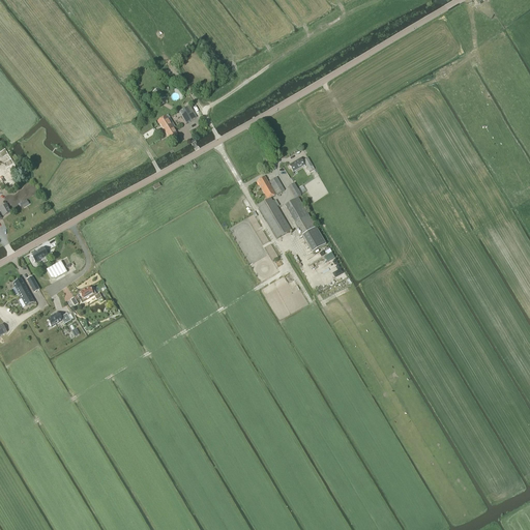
[(157,102),(165,98),(159,89),(152,94),(157,102)]
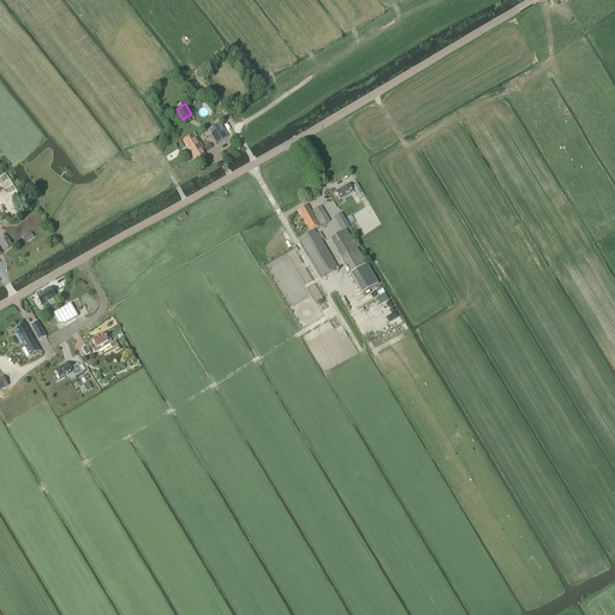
[(215,144),(227,137),(220,123),(207,131),(215,144)]
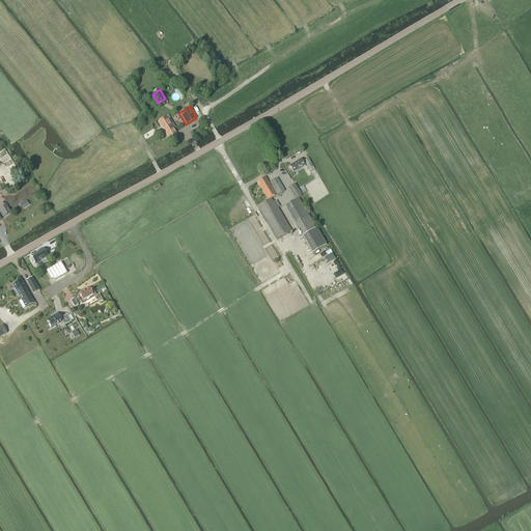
[(166,117),(158,122),(164,132),(163,133),(165,137),(167,136),(169,140),(177,135),(174,130),(175,129),(172,123),(170,124),(166,117)]
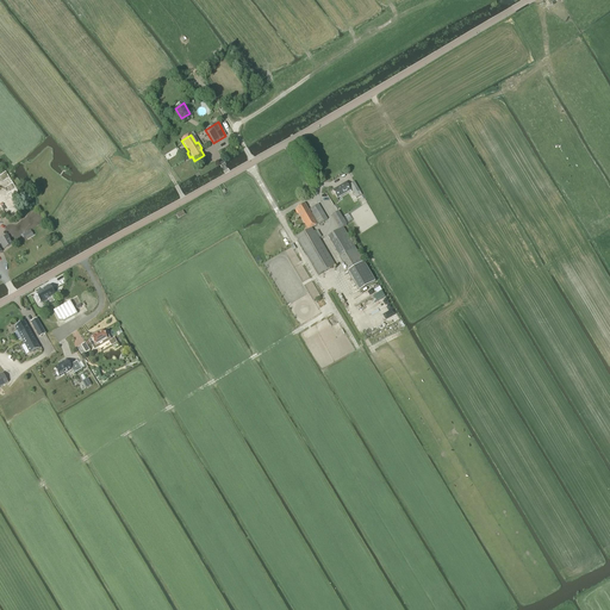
[(356,198),(361,195),(354,182),(349,185),(356,198)]
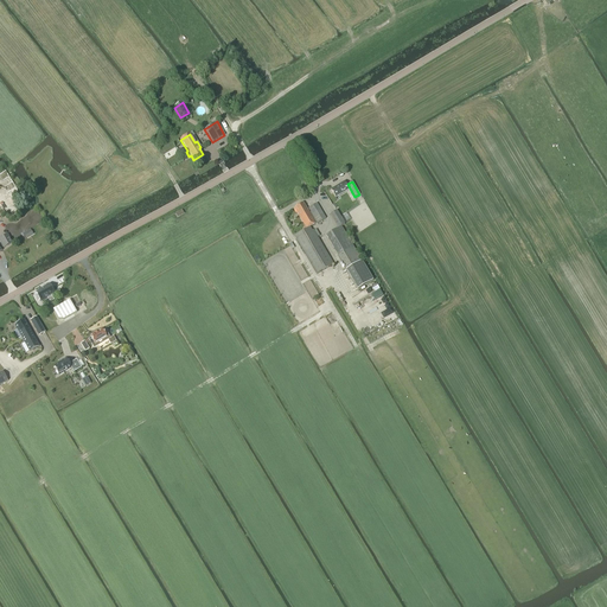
[(349,190),(344,183),(331,190),(336,198),(349,190)]
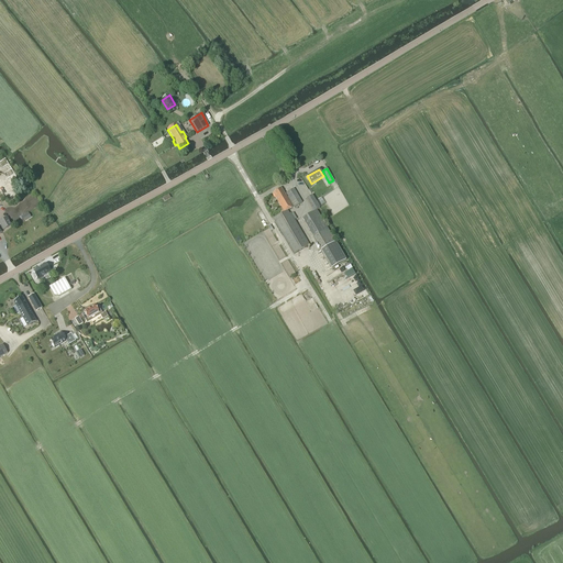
[(284,213),(287,211),(301,202),(294,189),(286,194),(288,197),(287,198),(282,188),(273,194),(284,212),(284,213)]
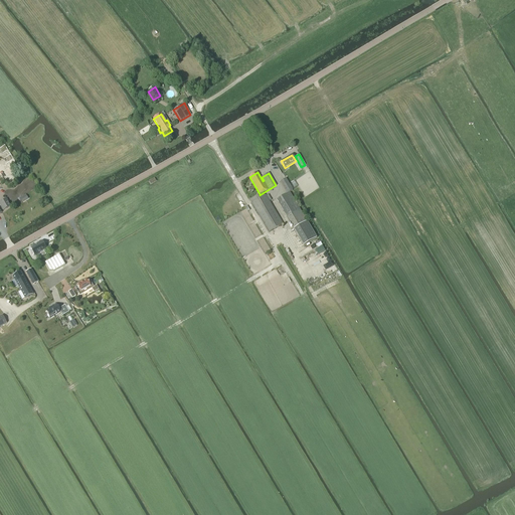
[(281,182),(288,194),(277,200),(294,229),(307,222),(290,192),(293,191),(286,179),(281,182)]
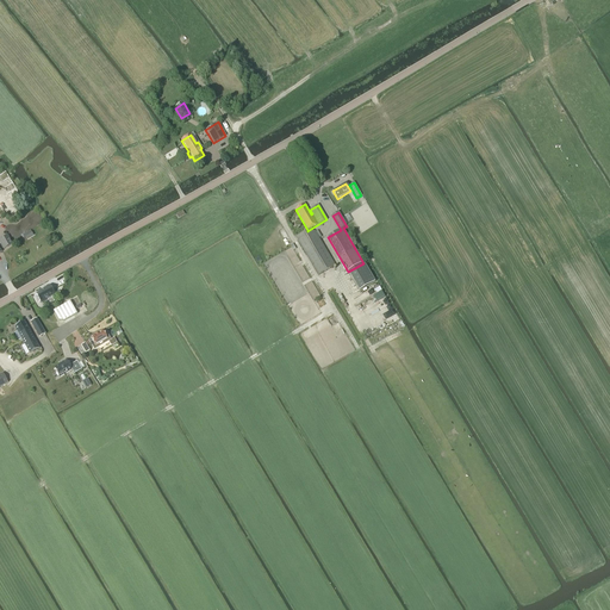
[(335,266),(315,231),(313,232),(311,229),(307,231),(307,230),(296,237),(318,275),(335,266)]
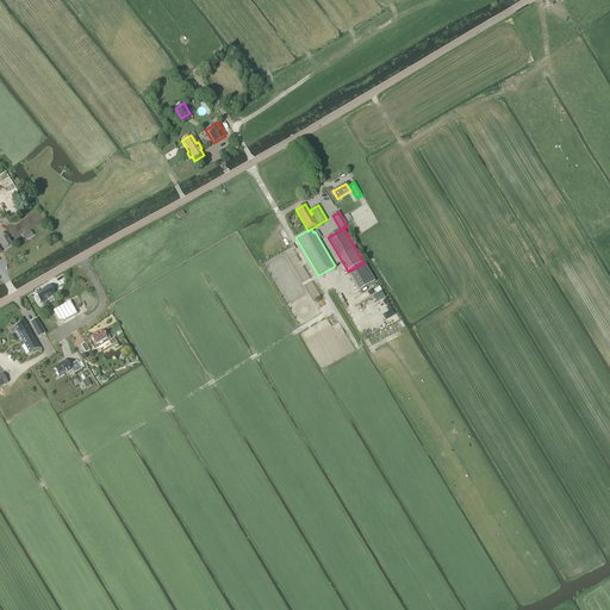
[(25,232),(22,235),(23,238),(24,237),(26,241),(31,237),(33,236),(31,231),(26,234),(25,232)]
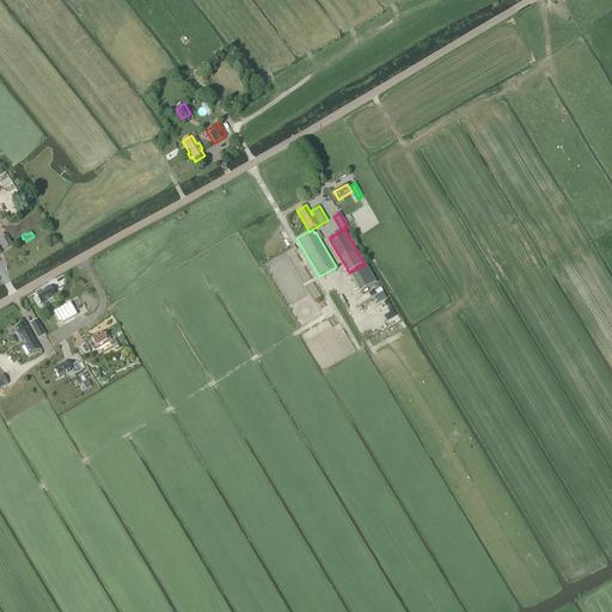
[(0,243),(2,248),(0,248),(0,250),(0,251),(4,250),(12,245),(7,237),(0,240),(0,243)]
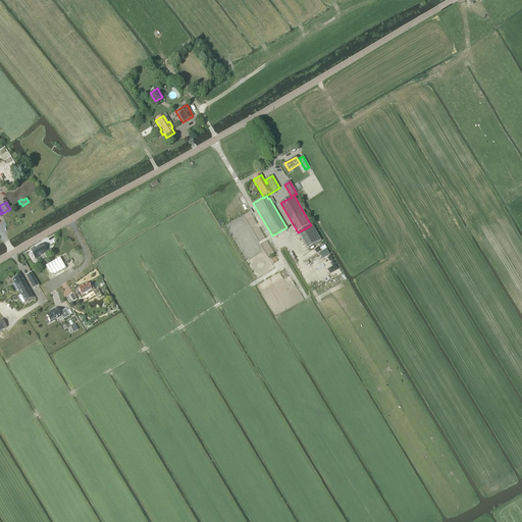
[(311,225),(298,232),(308,250),(321,242),(311,225)]
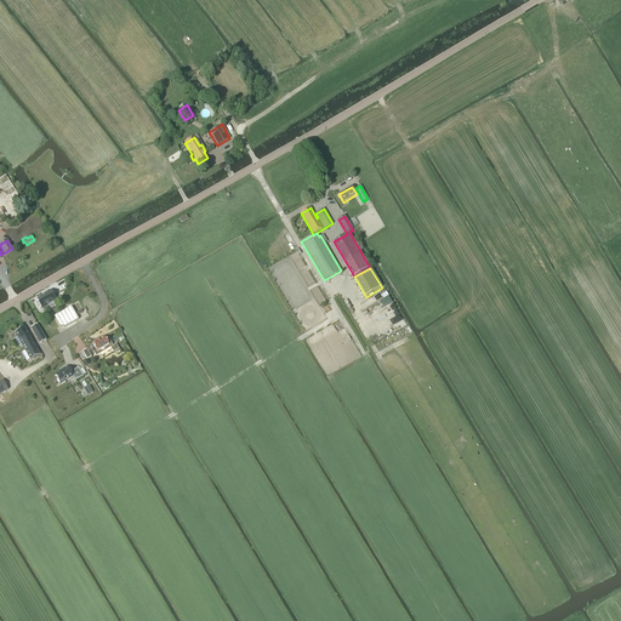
[(45,305),(56,300),(51,291),(40,297),(40,298),(36,300),(41,308),(46,306),(45,305)]
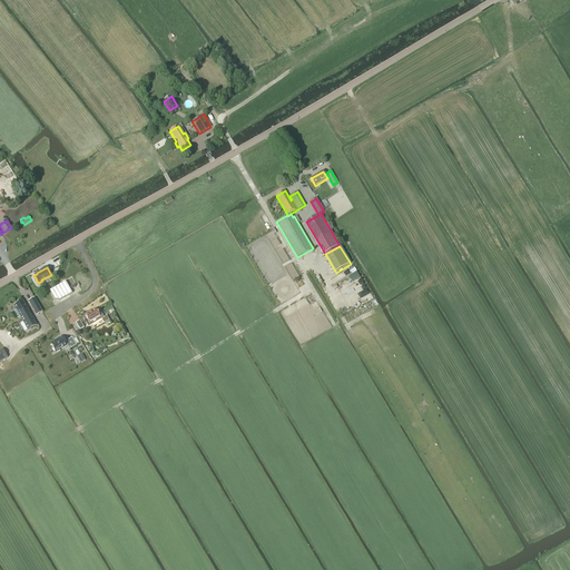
[(59,301),(72,293),(66,282),(50,291),(55,300),(59,301)]
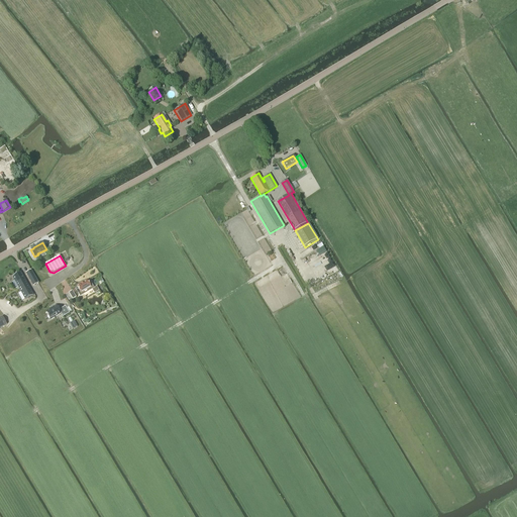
[(33,287),(38,284),(31,270),(25,273),(33,287)]
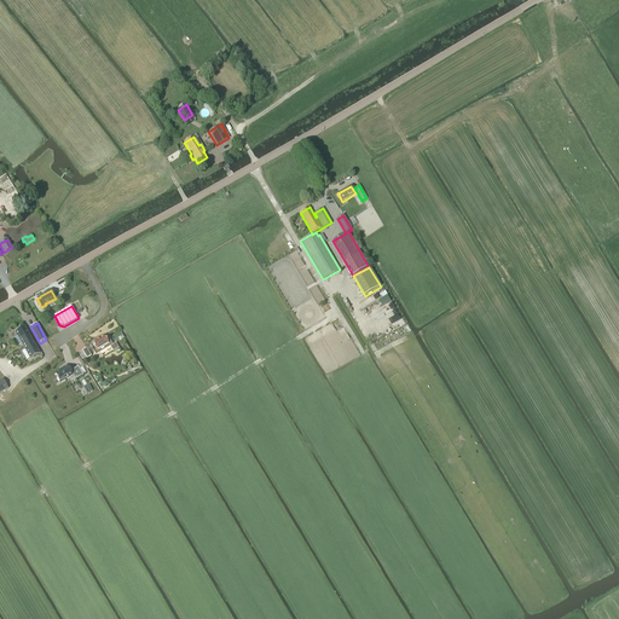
[(24,327),(15,333),(17,337),(22,345),(22,346),(32,340),(24,327)]
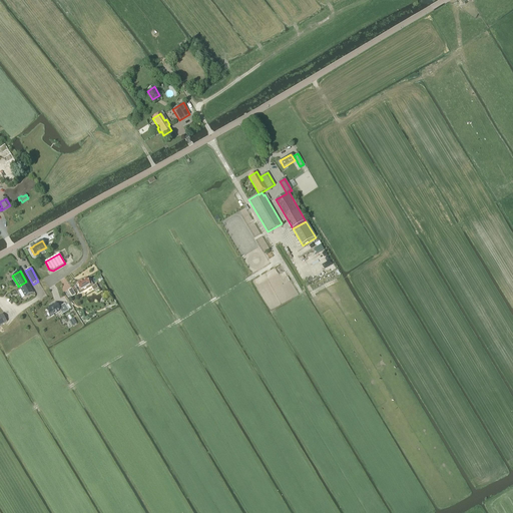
[(76,286),(74,287),(79,295),(91,288),(92,291),(97,288),(95,284),(92,286),(88,279),(87,280),(86,279),(76,285),(76,286)]
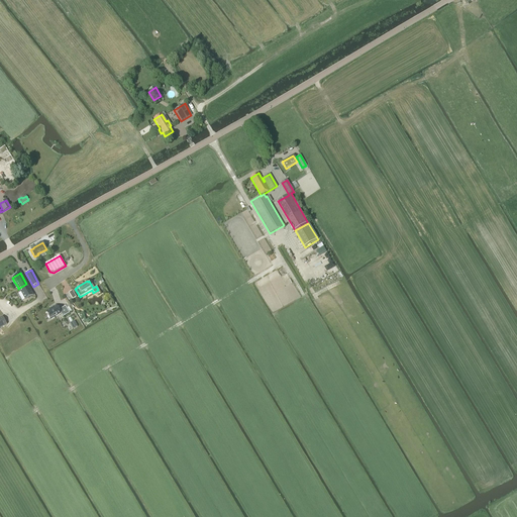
[(26,284),(18,289),(20,293),(24,299),(25,300),(33,295),(26,284)]
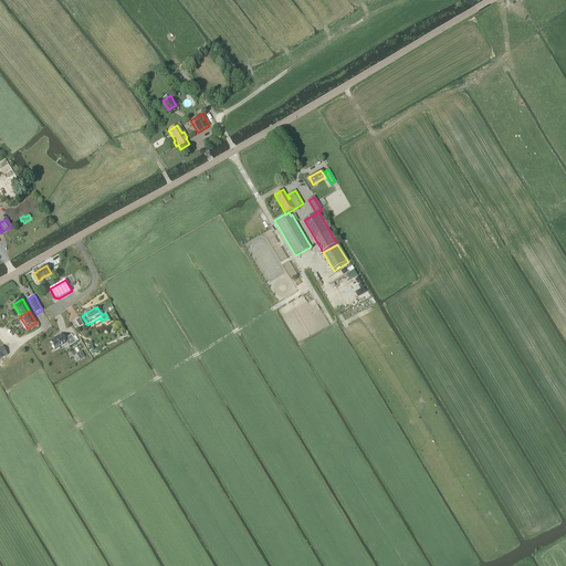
[(50,342),(54,349),(65,343),(69,347),(75,343),(71,336),(64,339),(61,335),(50,342)]
